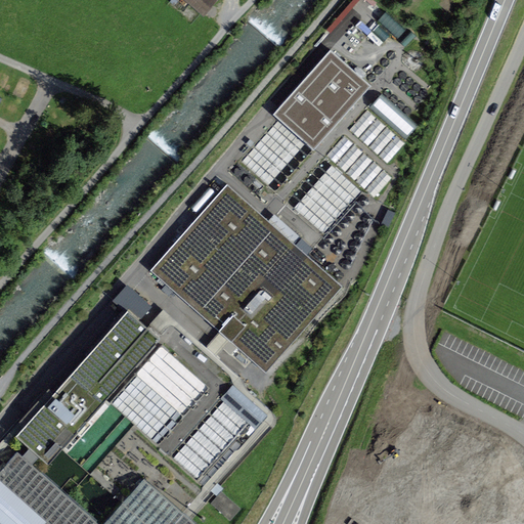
[(213,0),(184,0),(202,13),(213,0)]
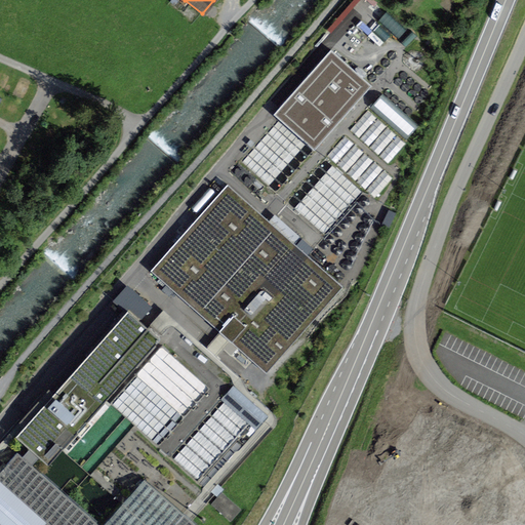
[(275,115),(315,151),(372,87),(331,51),(275,115)]
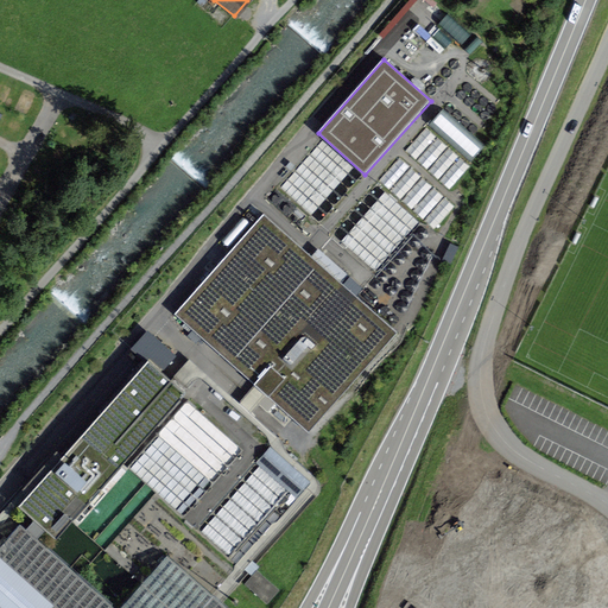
[(469,163),(481,151),(443,112),(431,122),(469,163)]
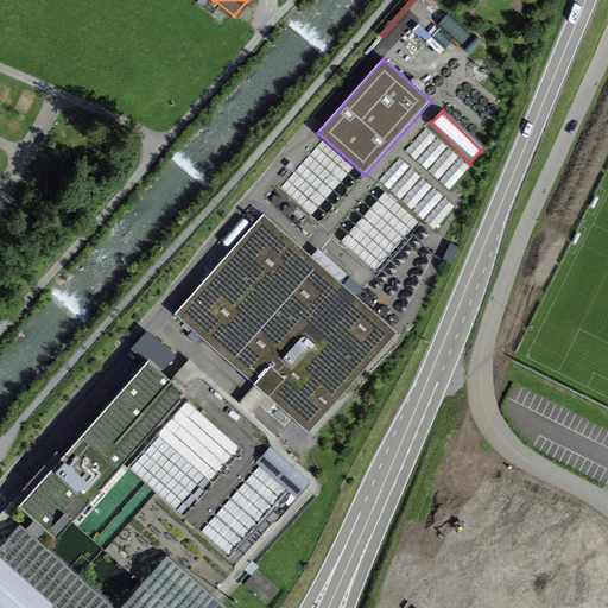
[(397,333),(264,214),(175,314),(254,385),(260,390),(266,396),(309,432),(397,333)]
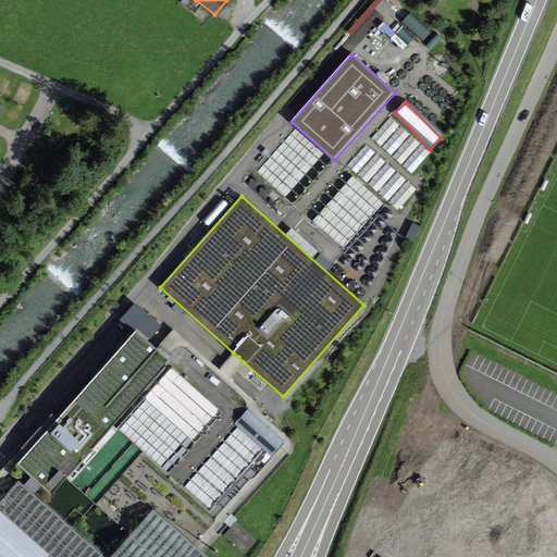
[(31,477),(23,485),(44,503),(170,360),(169,359),(161,353),(156,348),(135,330),(93,380),(52,424),(16,463),(31,477)]
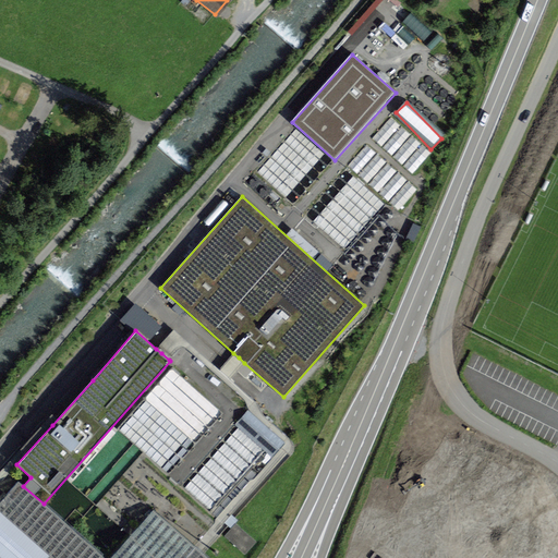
[(235,424),(271,457),(286,441),(249,409),(235,424)]
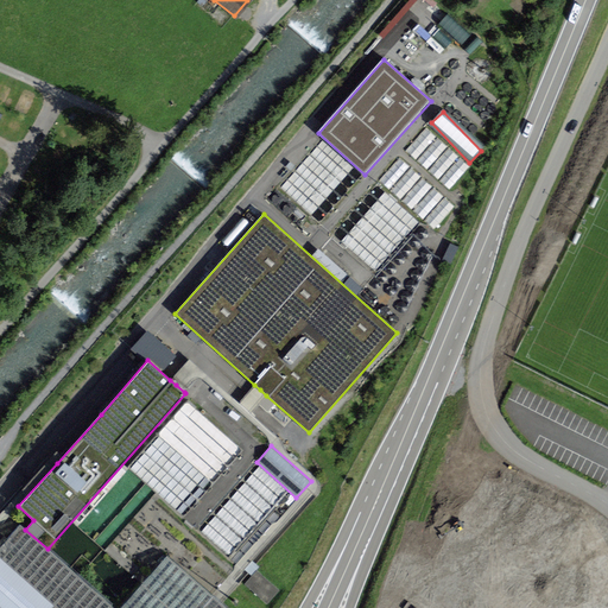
[(607,607),(607,582),(439,506),(393,607),(607,607)]
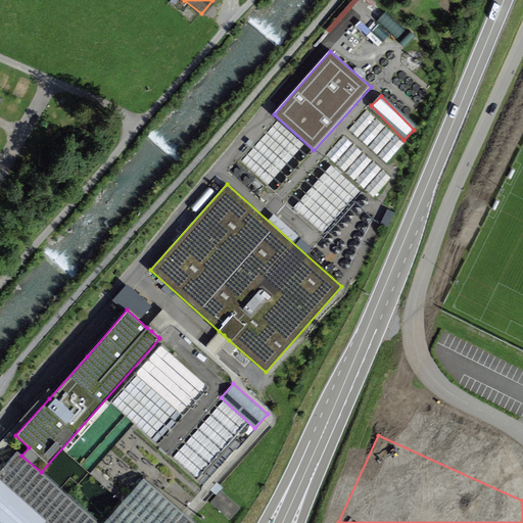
[(99,522),(97,522),(41,472),(21,456),(16,450),(0,469),(0,522),(194,522),(191,520),(187,516),(182,512),(142,476),(99,522)]
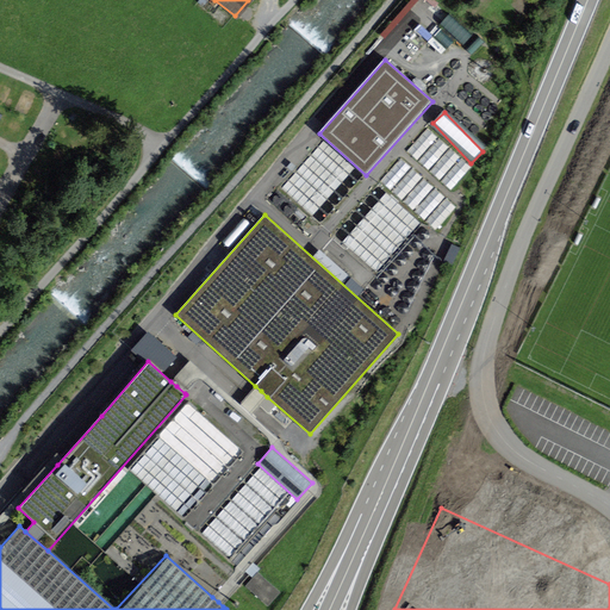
[(280,592),(257,572),(251,579),(246,586),(268,605),(280,592)]
